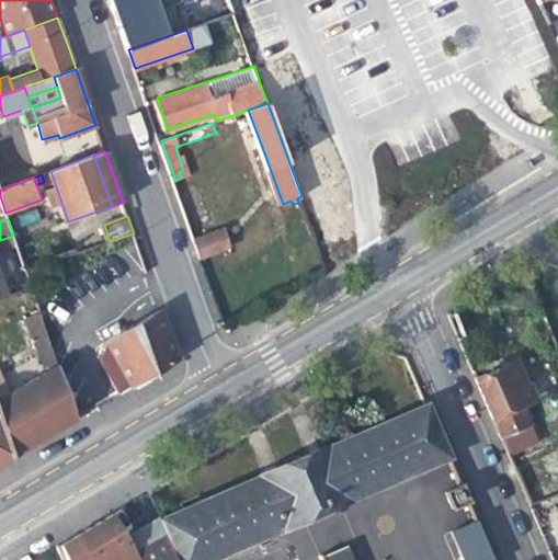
[(215,219),(191,227),(196,240),(220,231),(215,219)]
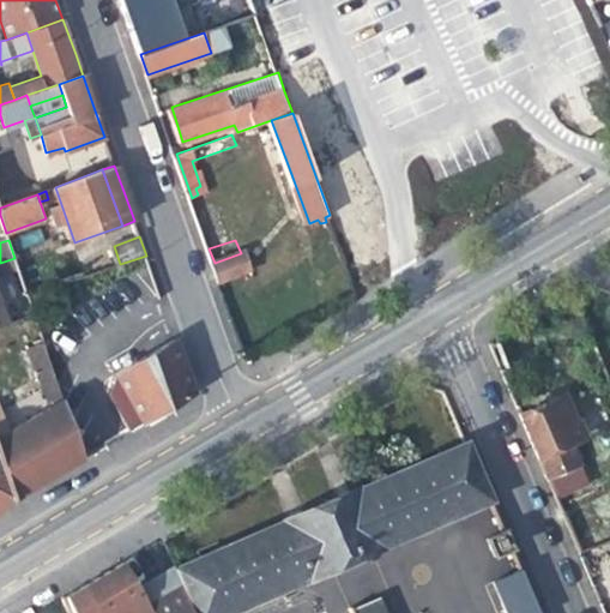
[(247,251),(241,253),(215,263),(221,282),(252,270),(247,251)]
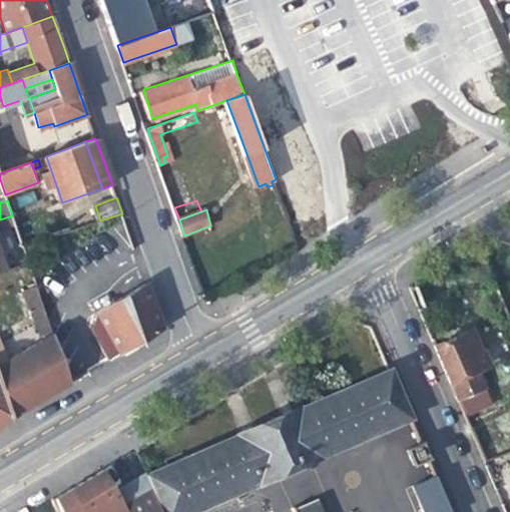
[(41,285),(26,288),(38,335),(53,332),(41,285)]
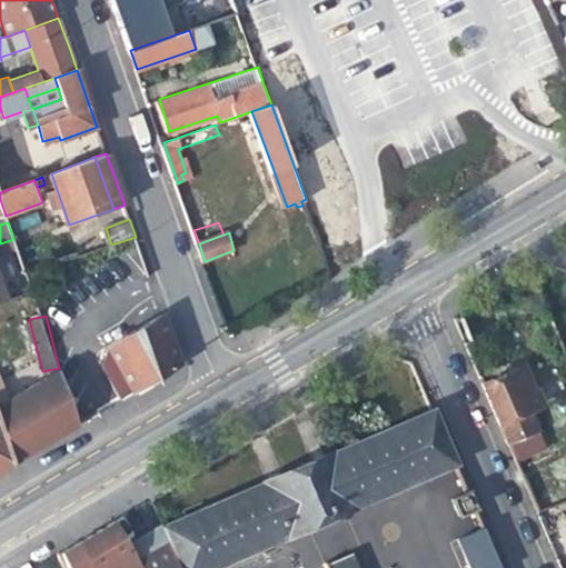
[(152,379),(180,364),(164,316),(108,348),(109,350),(113,359),(102,365),(121,398),(152,379)]
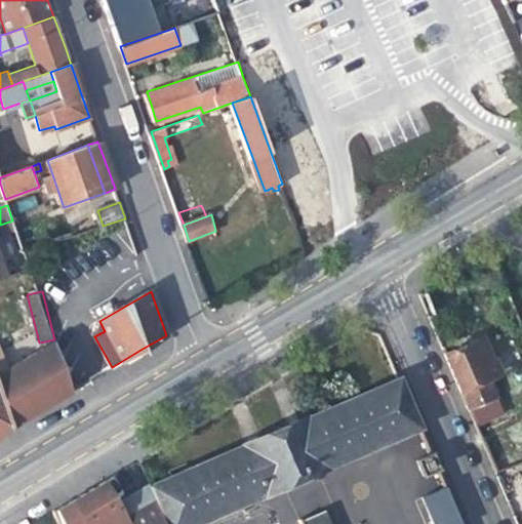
[(101,323),(94,336),(105,331),(101,323)]
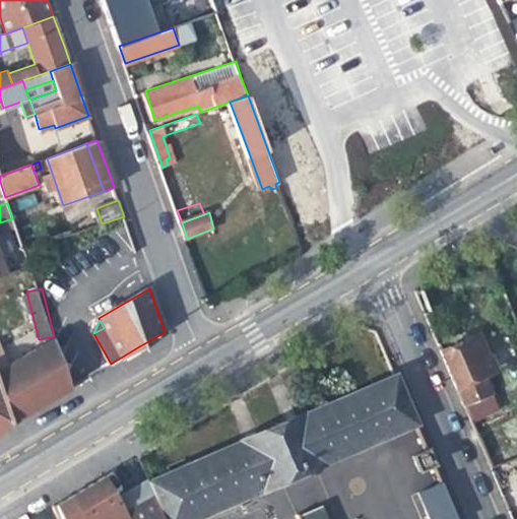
[(478,336),(443,350),(453,374),(466,405),(496,392),(488,373),(496,370),(490,354),(487,354),(478,336)]
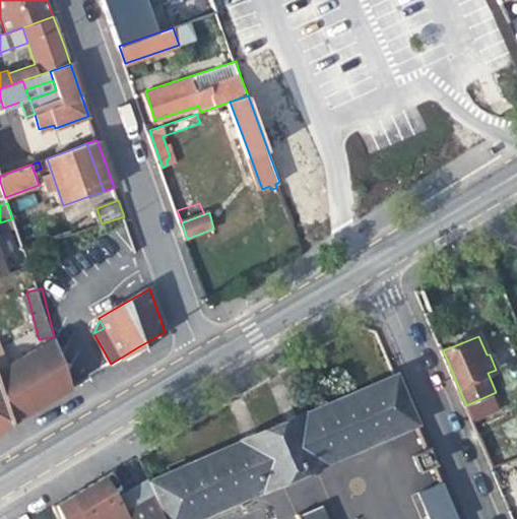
[(0,383),(6,401),(13,422),(41,405),(51,400),(71,387),(54,338),(0,368),(0,383)]
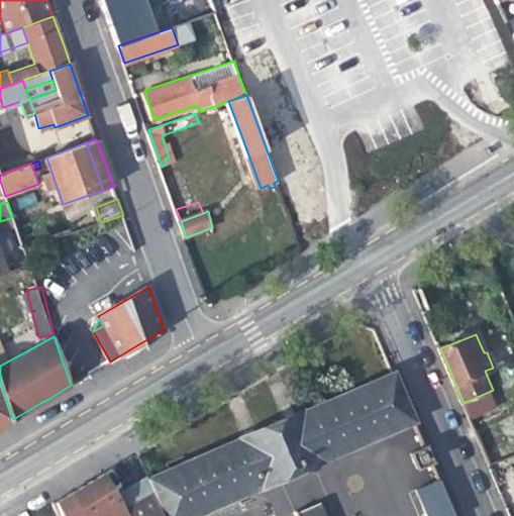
[(513,368),(501,374),(505,385),(513,381),(513,368)]
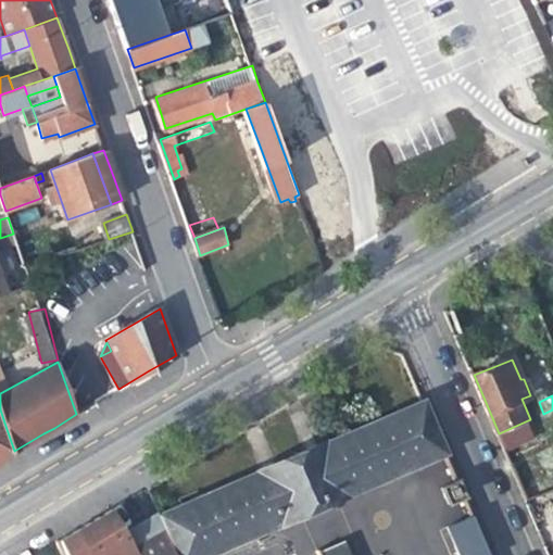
[(177,554),(209,554),(448,451),(426,400),(328,442),(328,440),(272,465),(259,470),(260,471),(161,515),(167,530),(177,554)]
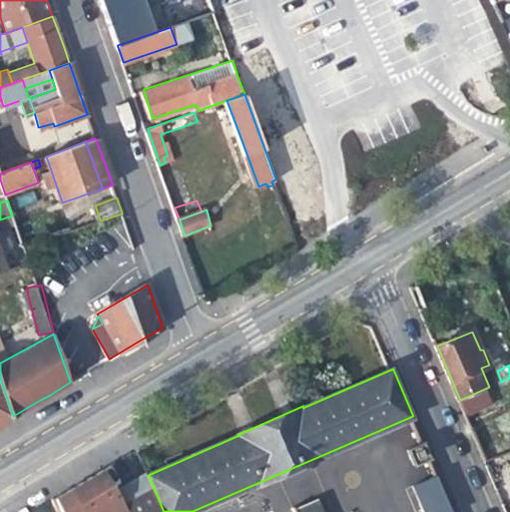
[(0,423),(0,424),(13,416),(6,396),(0,378),(0,423)]
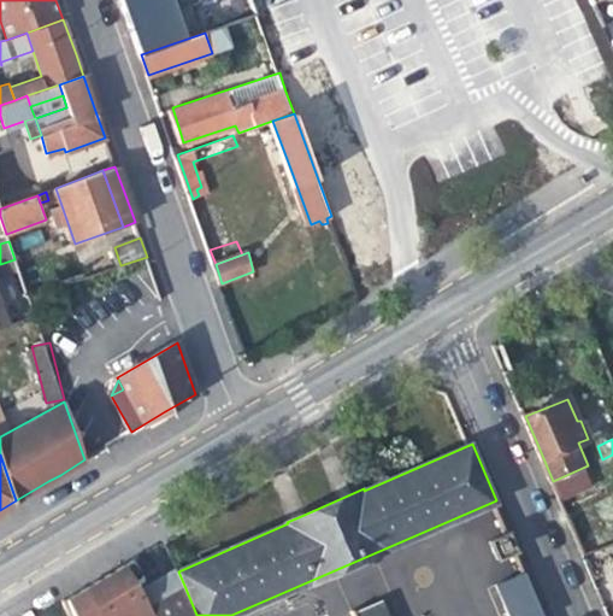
[(567,512),(596,500),(602,499),(588,465),(553,481),(560,497),(567,512)]
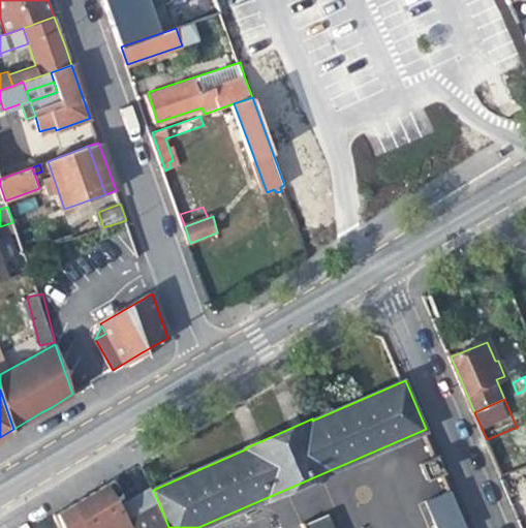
[(525,460),(512,429),(487,439),(502,475),(525,466),(525,460)]
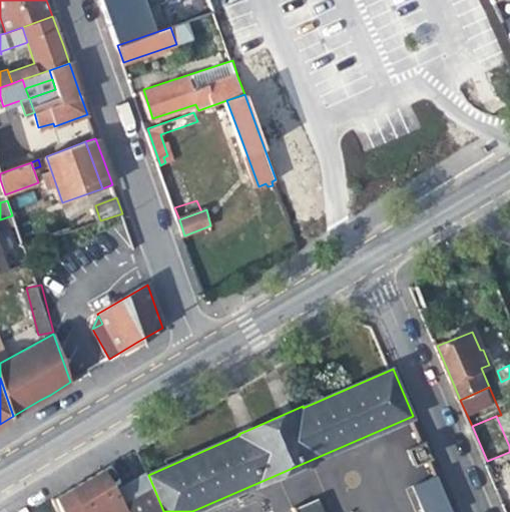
[(415,465),(431,458),(425,442),(409,449),(415,465)]
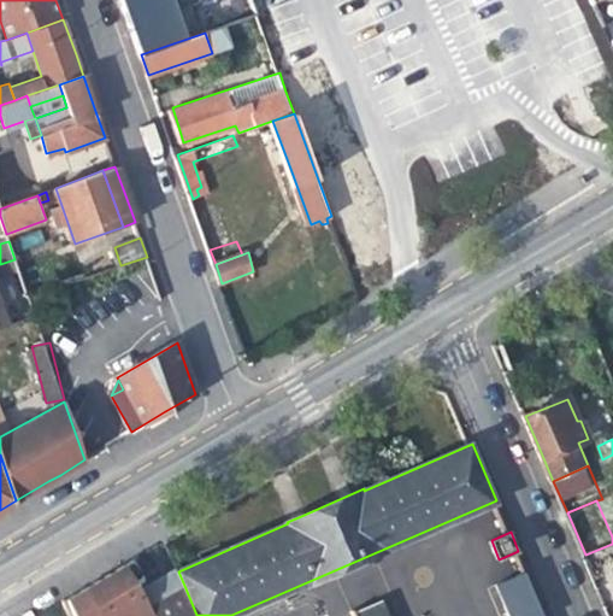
[(99,615),(155,615),(151,606),(128,565),(127,564),(104,578),(84,590),(99,615)]
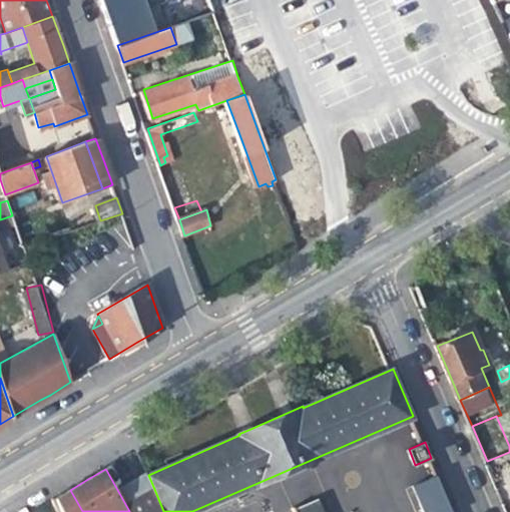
[(424,511),(454,511),(439,476),(414,486),(424,511)]
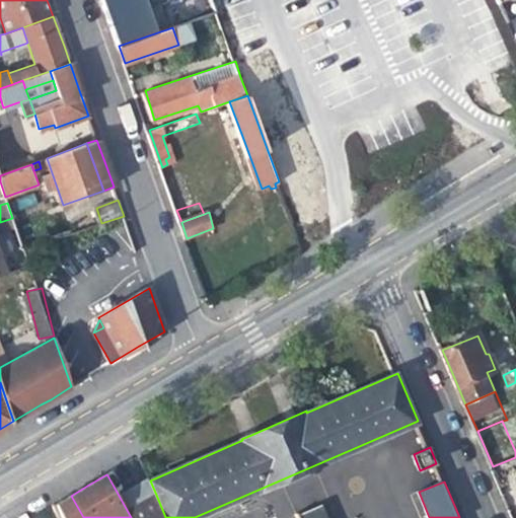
[(127,510),(131,517),(165,517),(156,495),(140,503),(127,510)]
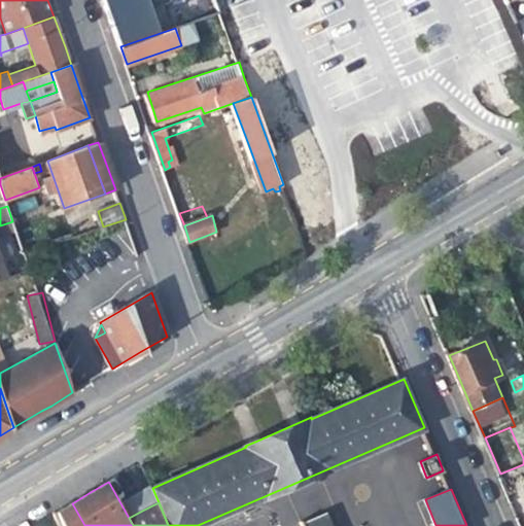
[(61,525),(84,525),(72,503),(56,513),(61,525)]
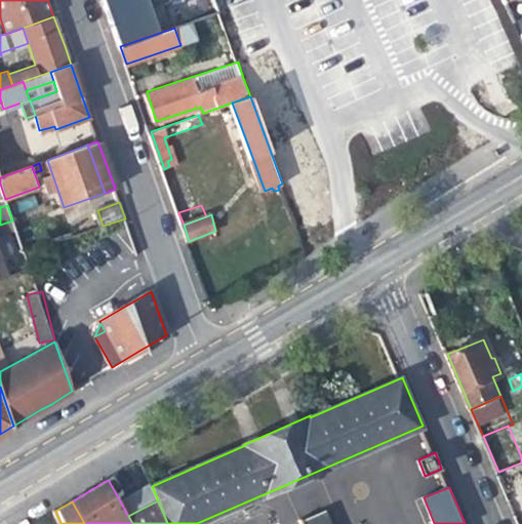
[(302,520),(303,523),(331,523),(326,510),(302,520)]
